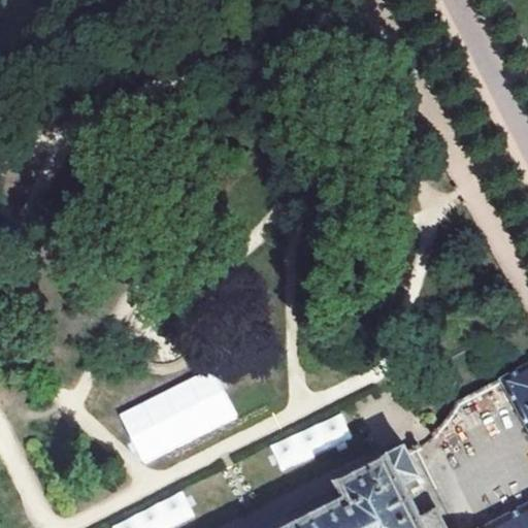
[(527,430),(527,508),(488,527),(527,527),(527,365),(458,404),(455,411),(452,417),(450,416),(446,422),(448,424),(442,430),(438,433),(437,432),(433,435),(436,440),(442,437),(441,436),(474,418),(467,403),(501,384),(527,430)]
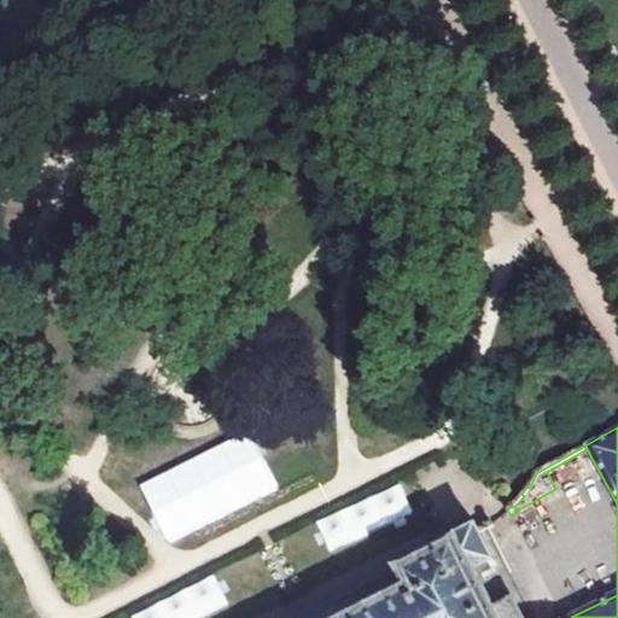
[(139,483),(167,543),(279,491),(250,431),(139,483)]
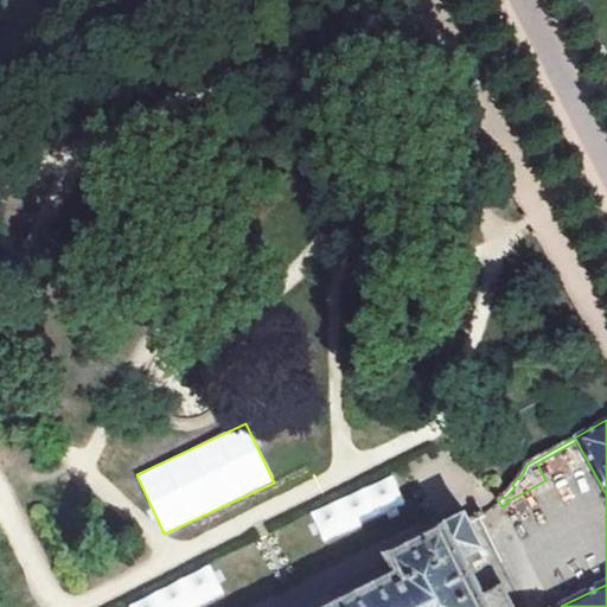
[(347,522),(402,506),(396,480),(340,496),(347,522)]
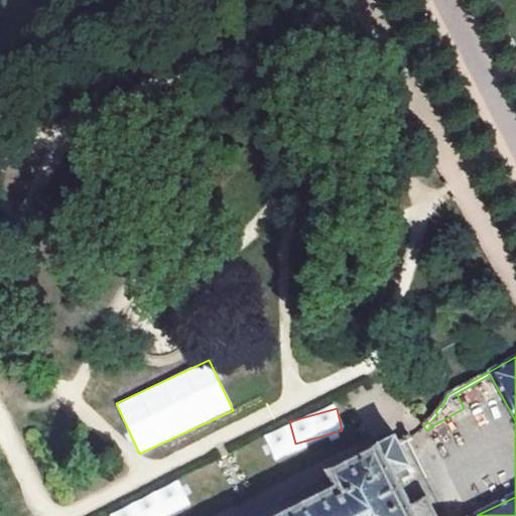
[(437,515),(429,500),(412,507),(399,481),(415,473),(402,445),(408,442),(408,444),(414,439),(411,435),(405,438),(406,440),(401,443),(399,440),(394,443),(395,445),(384,450),(383,448),(377,452),(378,454),(337,474),(336,472),(332,475),(333,477),(329,479),(330,484),(335,482),(339,490),(336,492),(336,494),(328,498),(327,497),(321,500),(321,501),(312,506),(311,504),(307,507),(307,508),(297,513),(296,512),(287,515),(437,515)]
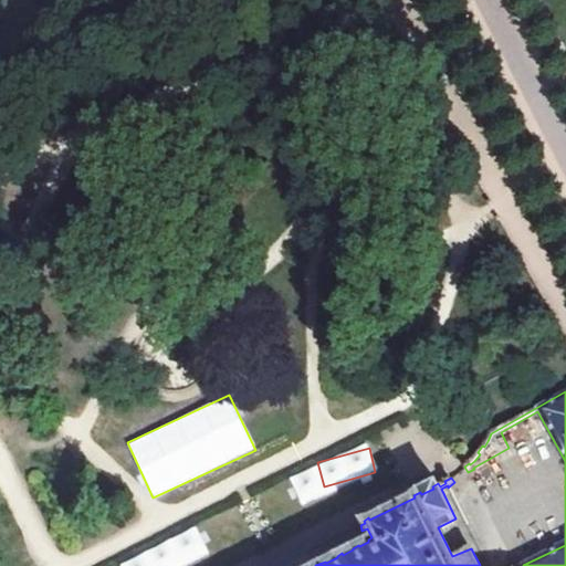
[(195,526),(119,565),(179,565),(208,552),(195,526)]
